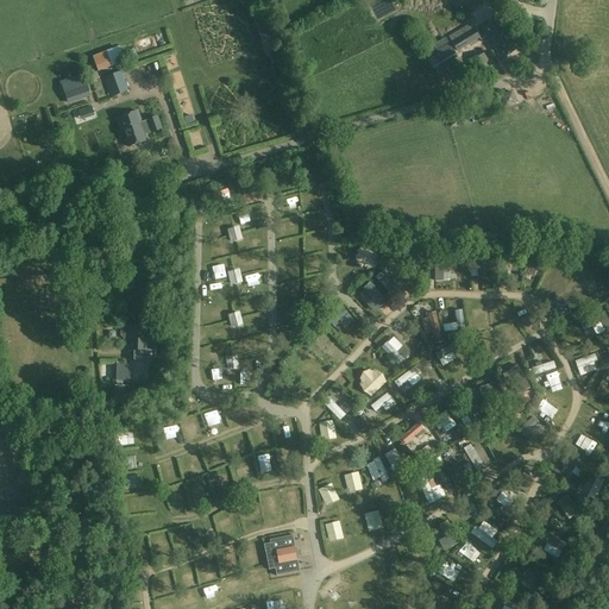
[(500,16),(482,27),(482,29),(476,32),(481,41),(488,36),(502,60),(520,48),(500,16)]
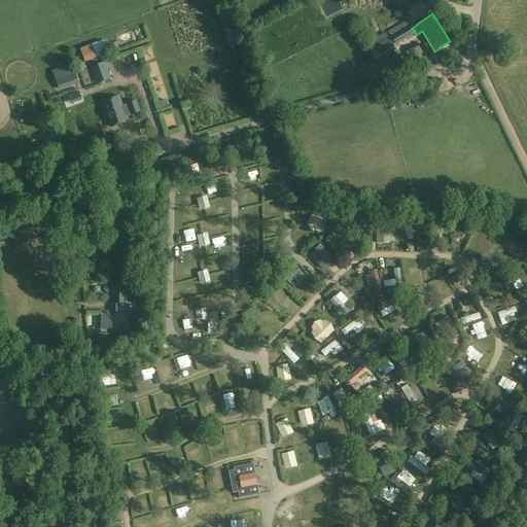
[(376,62),(396,49),(389,37),(378,44),(379,46),(370,51),(376,62)]
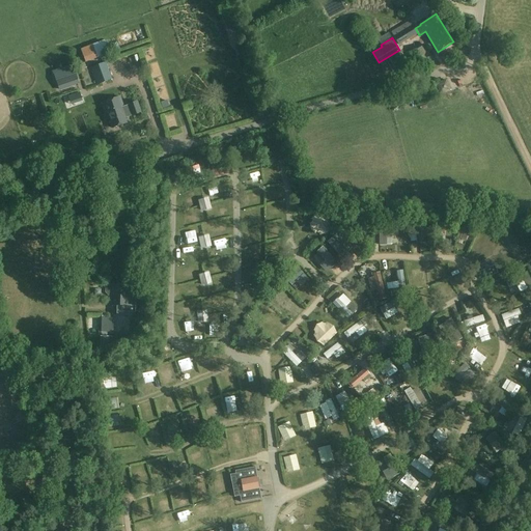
[(81,50),(86,63),(110,54),(105,40),(81,50)]
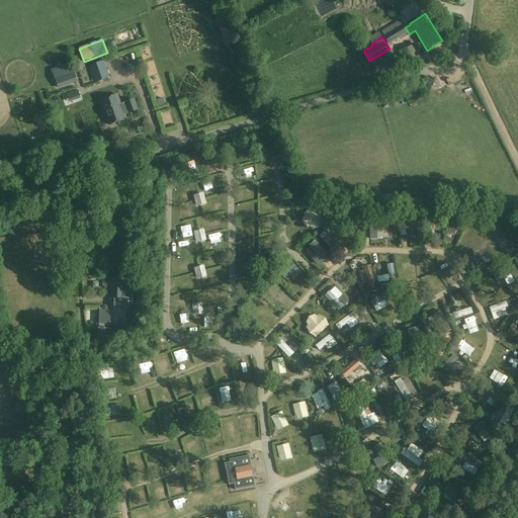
[(423,59),(414,45),(400,53),(407,64),(413,60),(416,63),(423,59)]
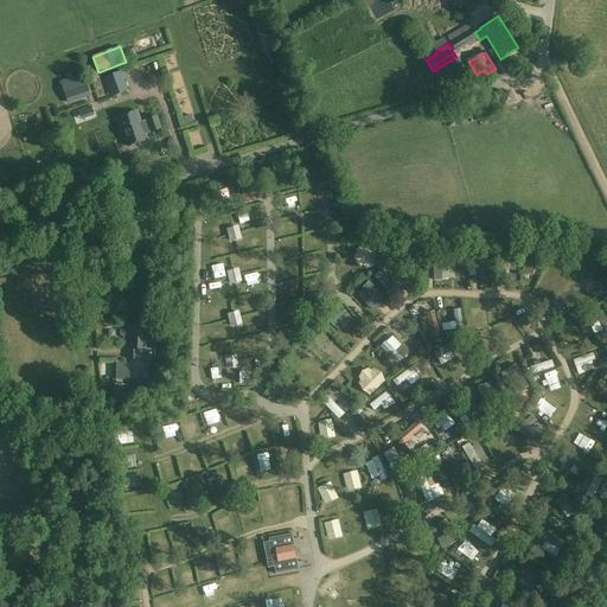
[(103,78),(112,98),(128,93),(121,72),(103,78)]
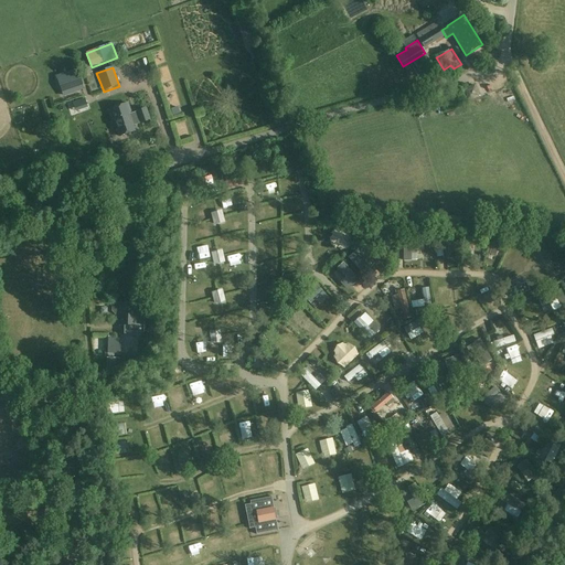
[(77,68),(56,76),(64,97),(85,89),(77,68)]
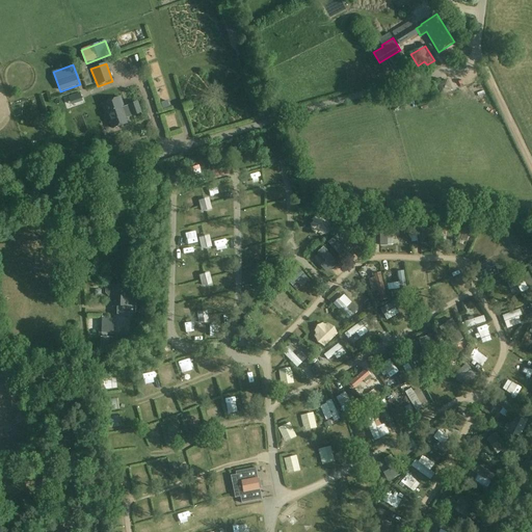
[(138,102),(125,107),(122,98),(102,104),(105,114),(108,114),(112,129),(127,124),(125,116),(132,114),(133,117),(142,114),(138,102)]
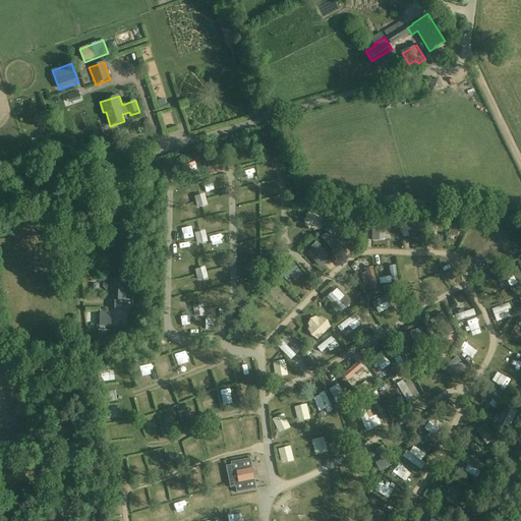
[(164,99),(156,104),(159,109),(167,104),(164,99)]
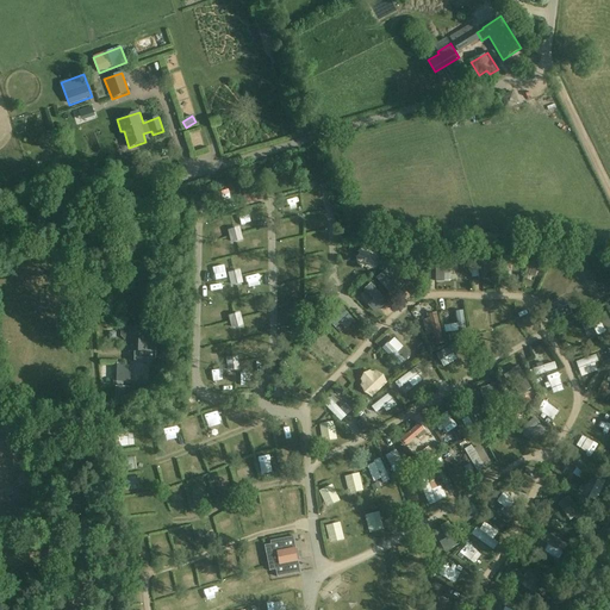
[(63,190),(75,186),(74,179),(61,182),(63,190)]
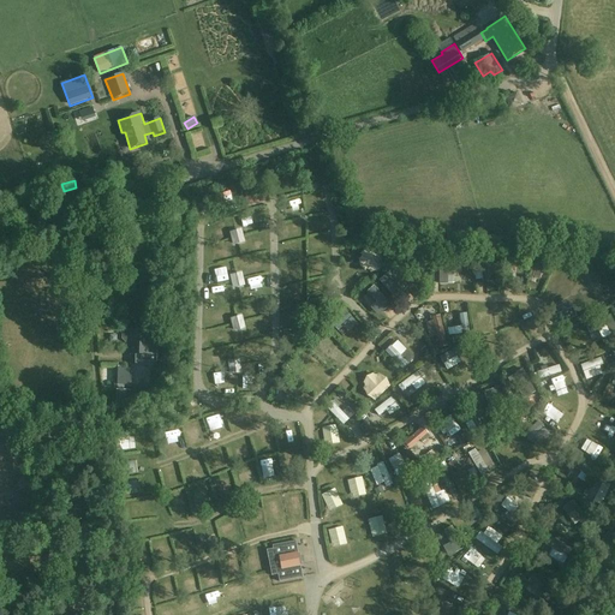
[(264,192),(245,195),(248,206),(266,203),(264,192)]
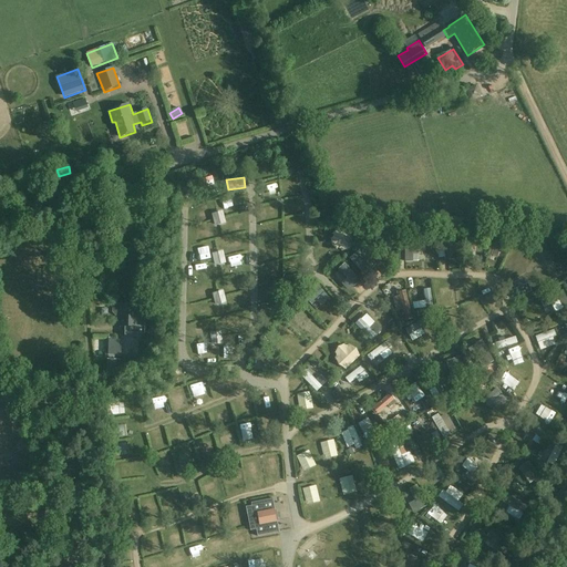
[(215,240),(224,237),(219,223),(210,226),(215,240)]
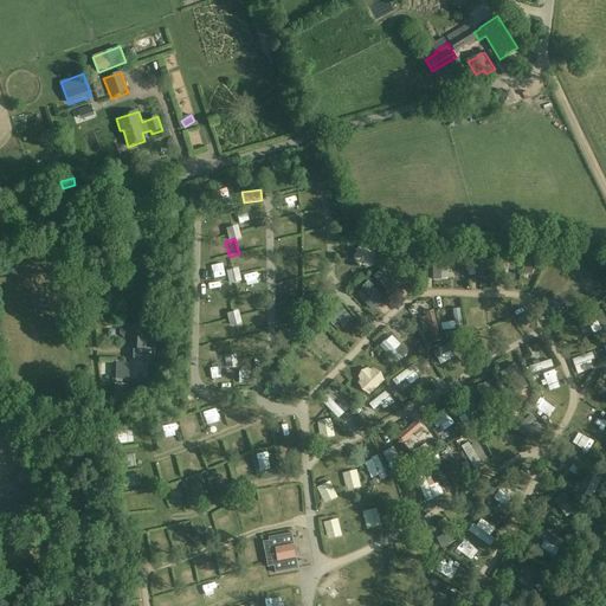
[(285,244),(289,257),(302,255),(298,240),(285,244)]
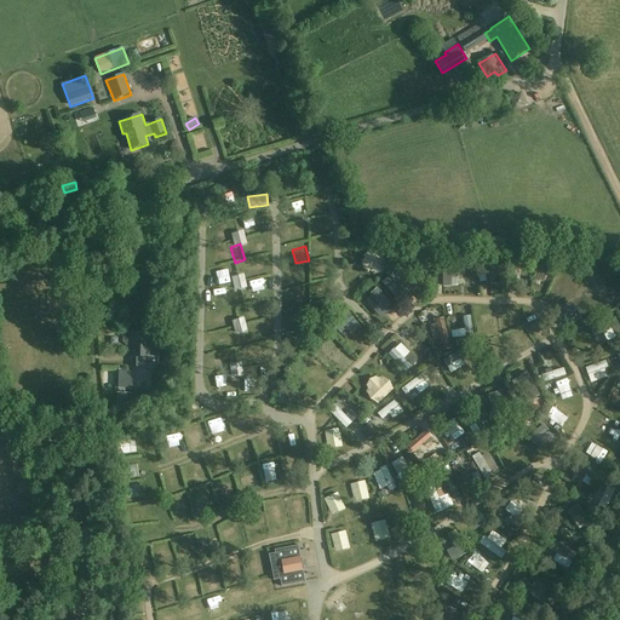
[(407,246),(399,257),(420,298),(424,297),(429,296),(432,294),(436,294),(436,246),(407,246)]
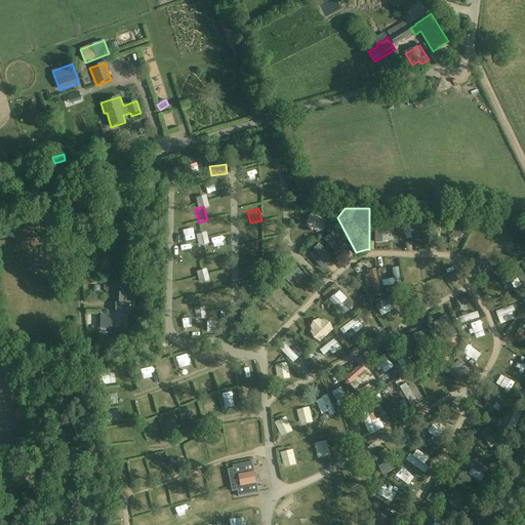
[(369,208),(369,249),(371,249),(406,249),(406,242),(403,208),(369,208)]
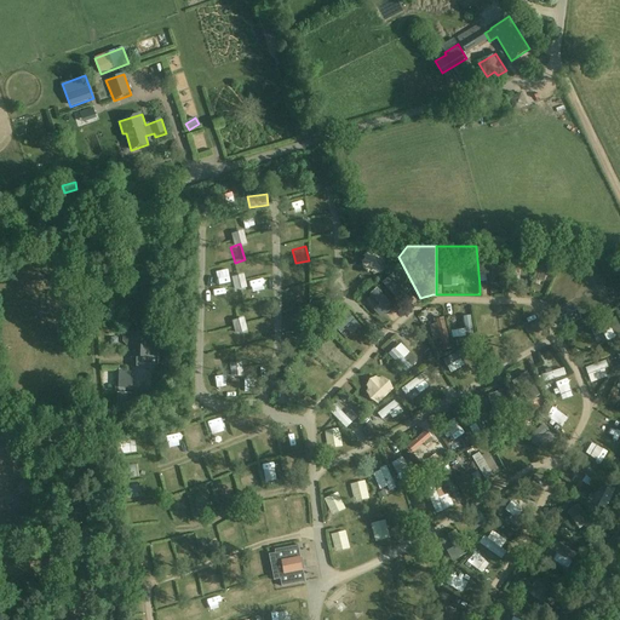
[(492,246),(476,246),(480,286),(480,294),(506,296),(506,247),(492,246)]
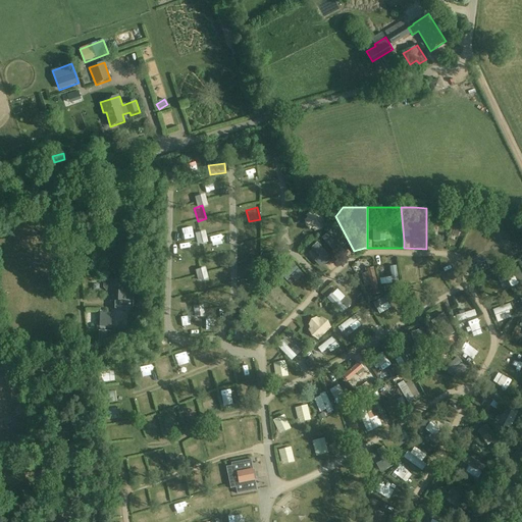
[(426,208),(426,249),(445,249),(458,208),(426,208)]
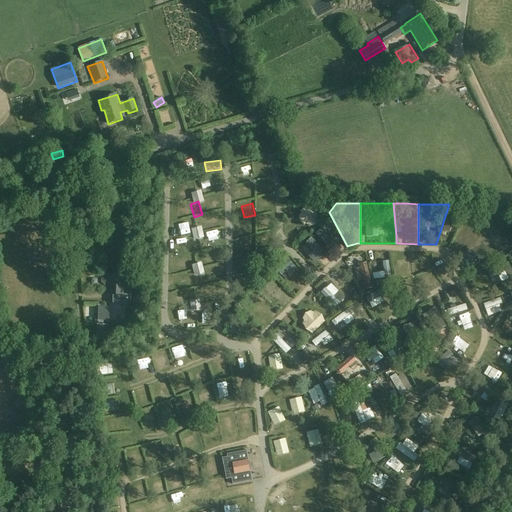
[(449,204),(436,244),(450,245),(453,242),(470,204),(449,204)]
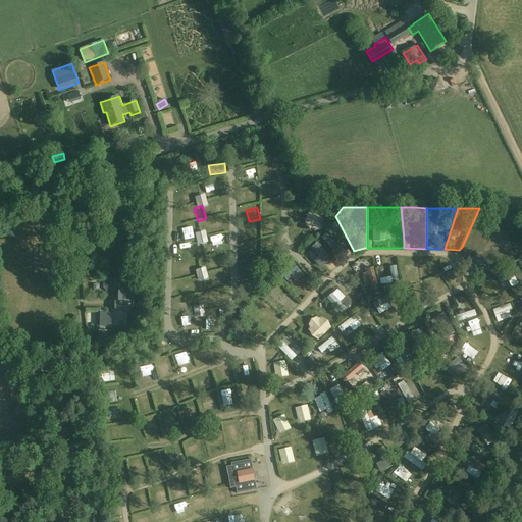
[(302,213),(293,213),(294,224),(303,224),(302,213)]
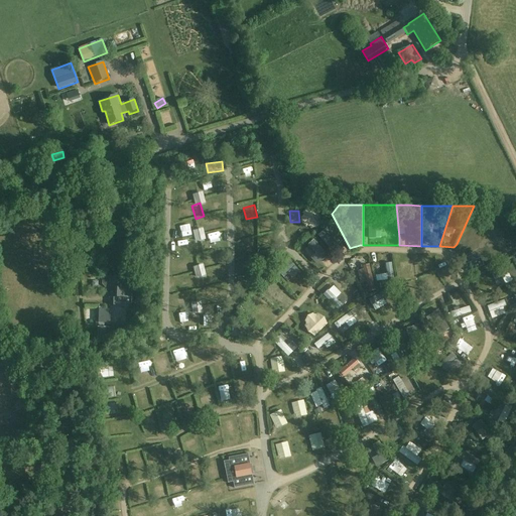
[(332,214),(311,237),(337,258),(339,256),(342,253),(344,251),(347,250),(350,248),(332,214)]
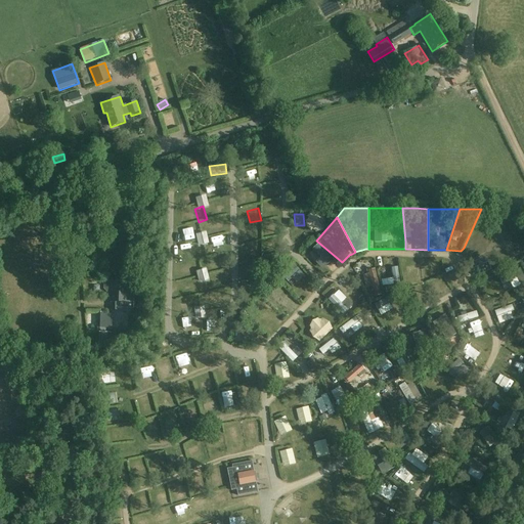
[(523,219),(520,231),(503,238),(511,257),(514,264),(521,261),(520,259),(523,257),(523,219)]
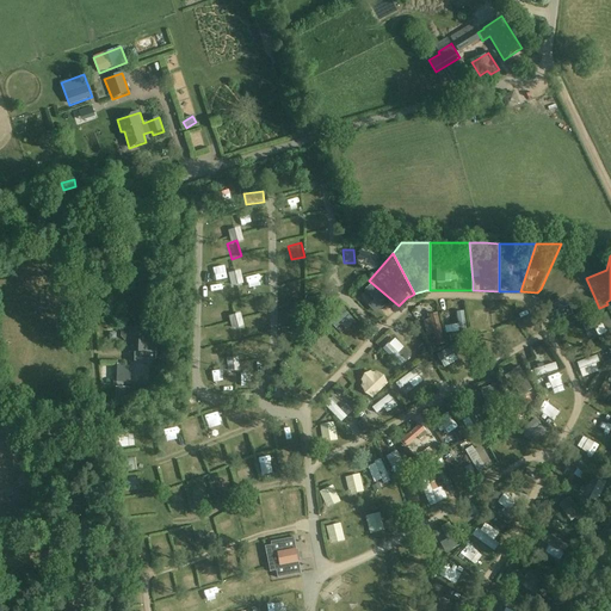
[(544,303),(543,304),(549,315),(549,316),(550,316),(551,316),(596,300),(586,278),(578,261),(559,269),(545,300),(544,301),(544,303)]
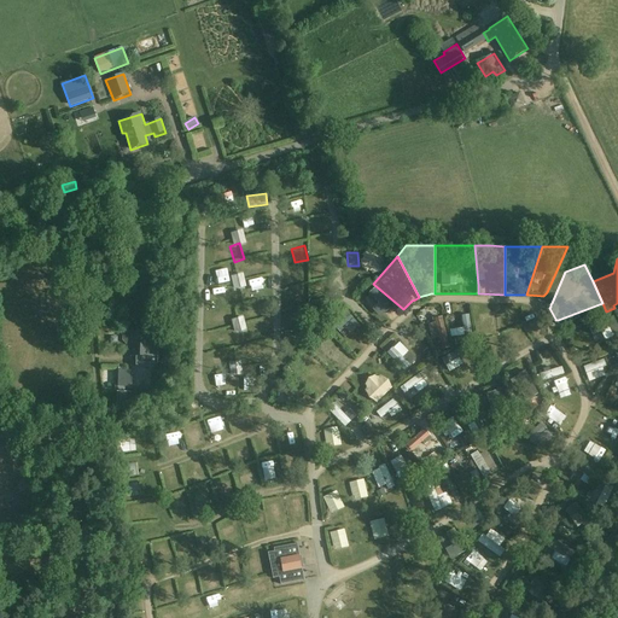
[(369,280),(354,299),(355,301),(384,328),(403,309),(373,284),(369,280)]
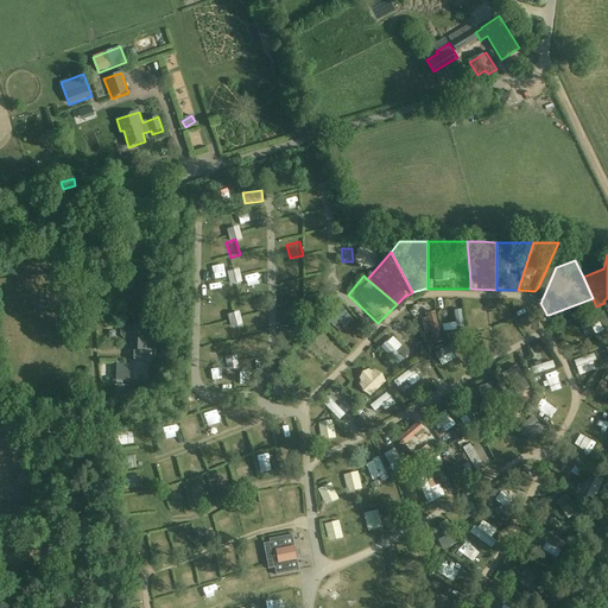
[(249,282),(241,284),(245,297),(253,295),(249,282)]
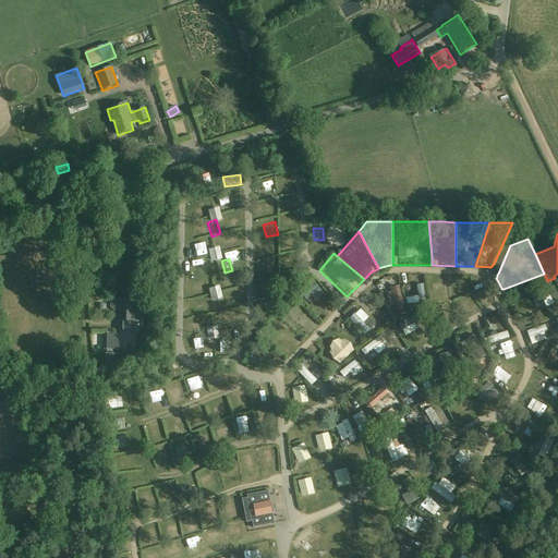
[(312,277),(294,294),(320,323),(336,308),(336,307),(337,306),(337,305),(337,304),(337,303),(337,302),(337,301),(337,300),(336,300),(336,299),(314,279),(312,277)]
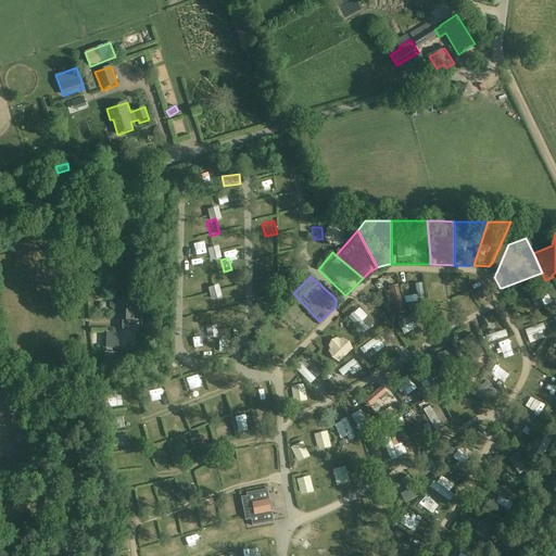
[(472,276),(467,276),(469,290),(479,308),(489,303),(489,302),(490,302),(490,301),(491,300),(491,299),(491,298),(490,298),(484,283),(483,282),(483,281),(482,280),(481,279),(480,278),(479,277),(478,277),(477,277),(476,276),(475,276),(474,276),(472,276)]
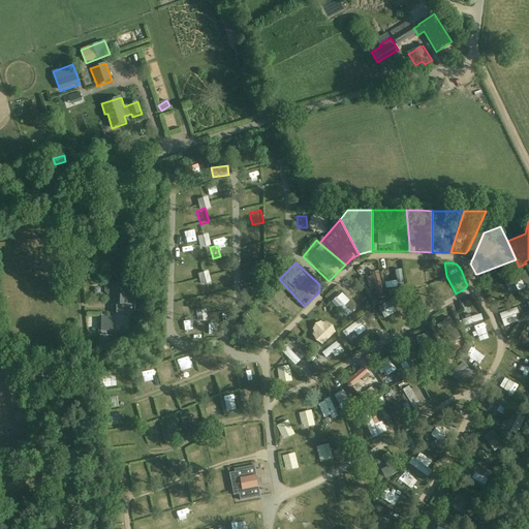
[(441,267),(428,271),(430,280),(444,276),(441,267)]
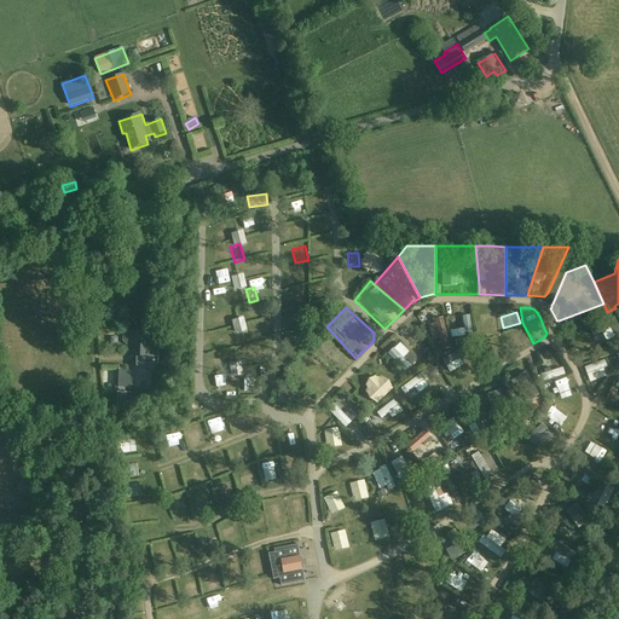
[(473,339),(469,314),(462,316),(463,329),(451,331),(451,337),(464,335),(464,340),(473,339)]
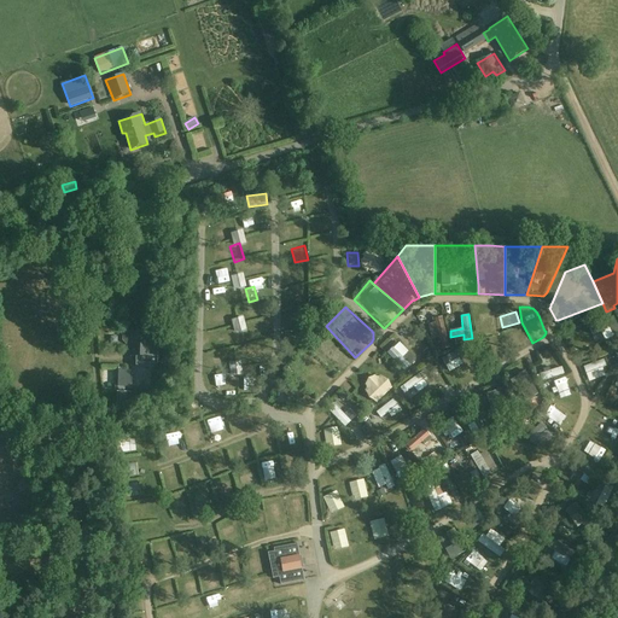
[(491,314),(477,316),(481,334),(495,331),(491,314)]
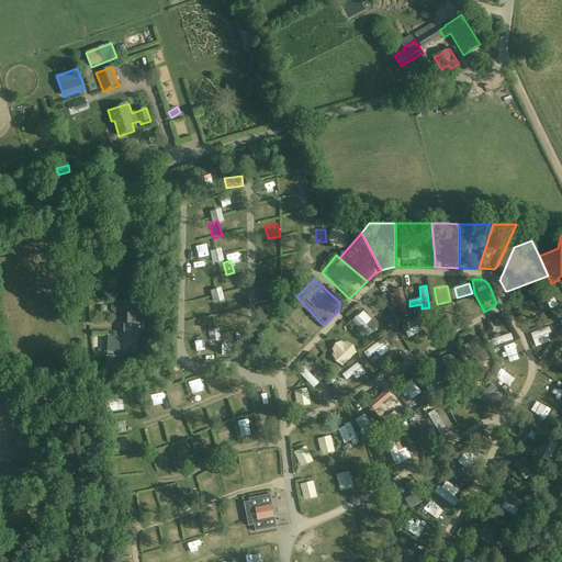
[(537,298),(540,304),(553,298),(558,305),(561,303),(561,294),(558,287),(537,298)]
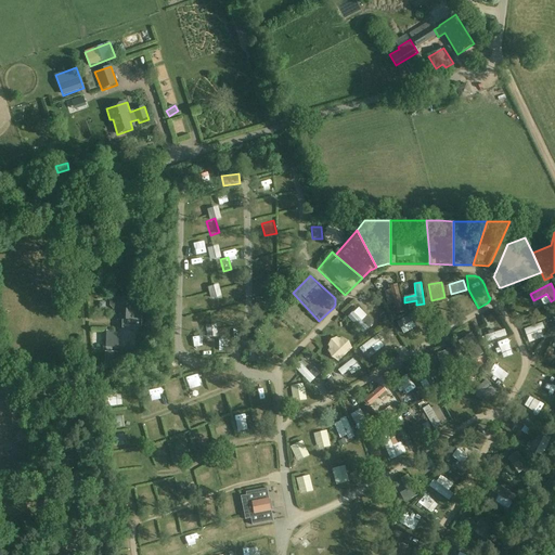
[(403,312),(397,284),(389,286),(390,289),(383,292),(387,305),(394,304),(396,314),(403,312)]
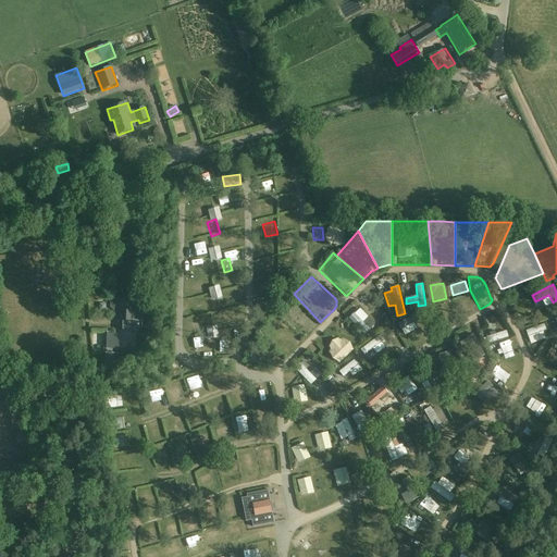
[(470,291),(450,301),(460,321),(462,319),(480,309),(470,291)]
